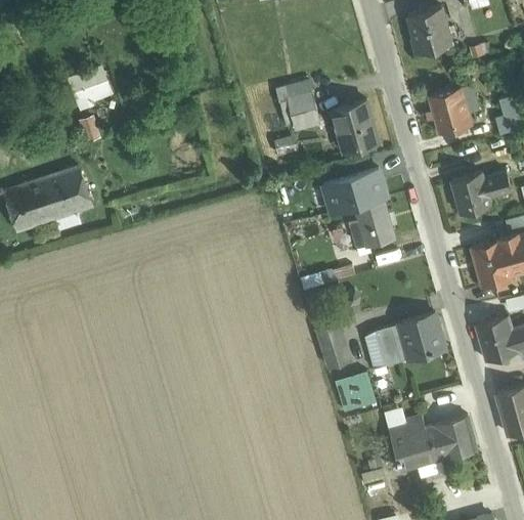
[(441,8),(407,17),(413,40),(411,40),(417,56),(452,46),(441,8)]
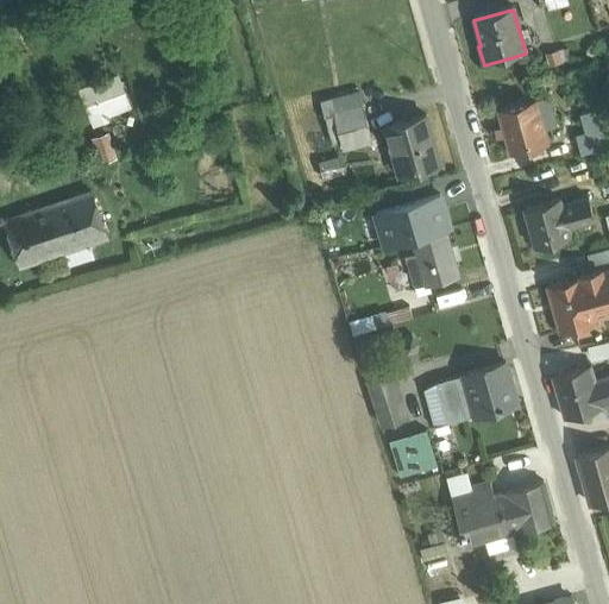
[(125,80),(81,87),(88,124),(132,117),(125,80)]
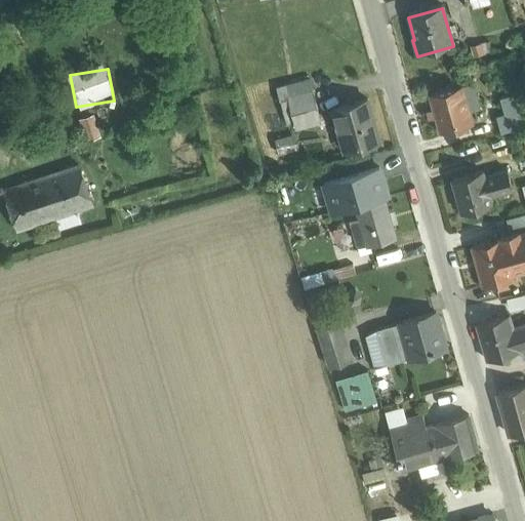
[(311,78),(275,89),(289,133),(324,122),(311,78)]
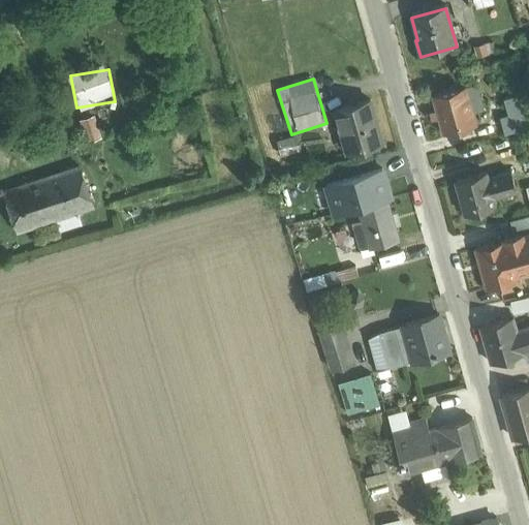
[(466,89),(432,98),(443,137),(477,128),(473,115),(484,112),(476,87),(466,90),(466,89)]
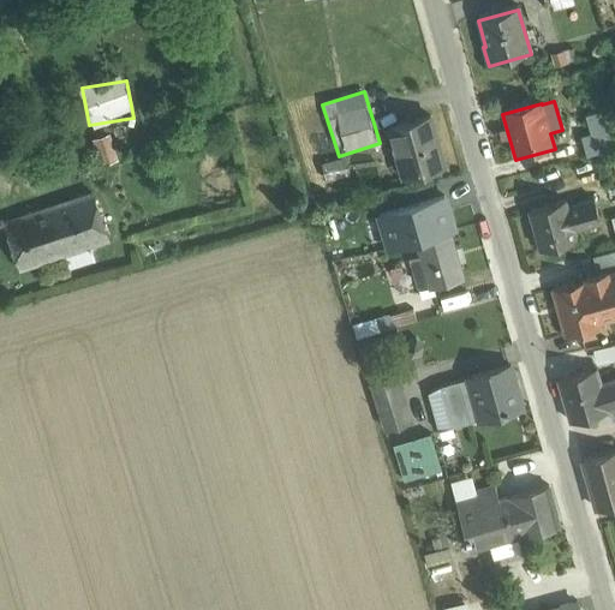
[(614,130),(610,112),(586,119),(591,137),(581,139),(587,160),(614,151),(614,130)]
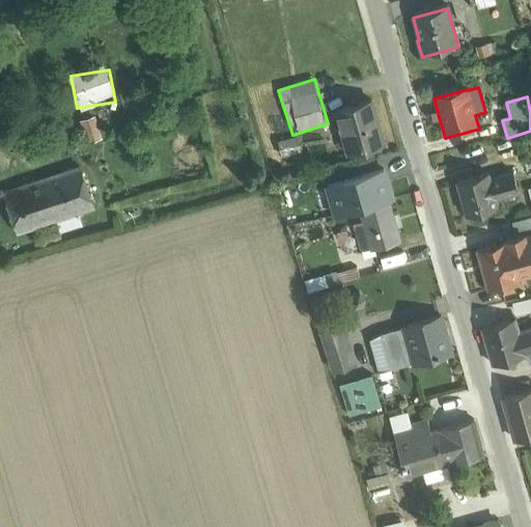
[(371,104),(336,113),(348,156),(384,145),(371,104)]
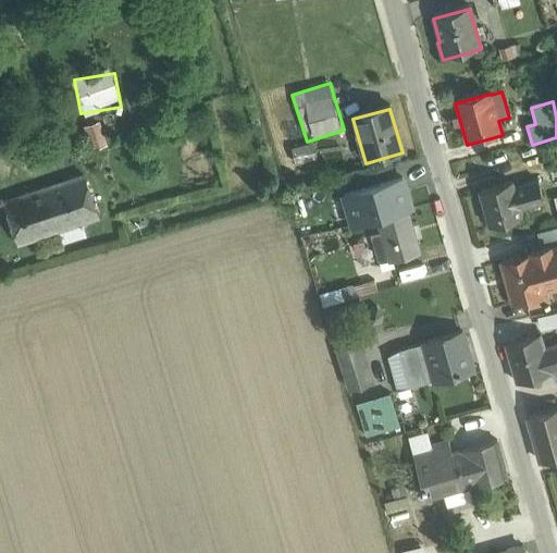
[(91,151),(107,148),(99,123),(85,127),(91,151)]
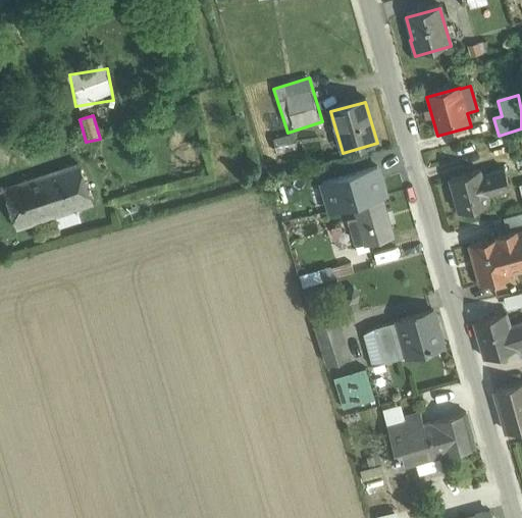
[(277,156),(299,150),(294,135),(273,141),(277,156)]
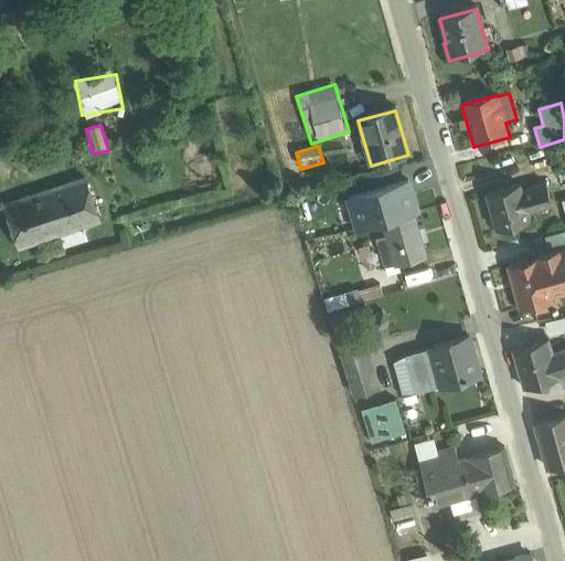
[(373,182),(376,192),(414,178),(411,169),(373,182)]
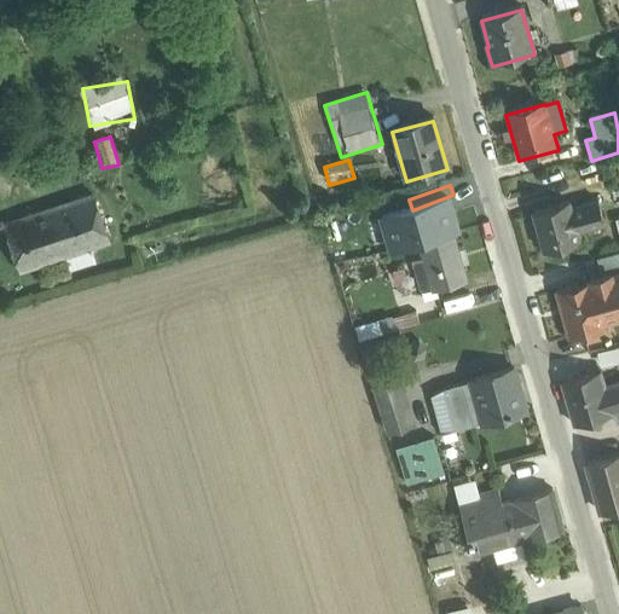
[(93,200),(6,230),(21,273),(108,244),(93,200)]
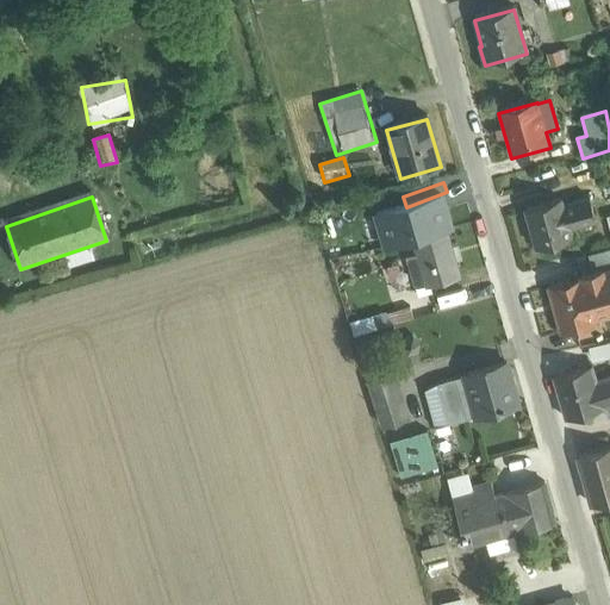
[(386,250),(414,242),(412,242),(446,232),(450,231),(441,198),(377,217),(386,250)]
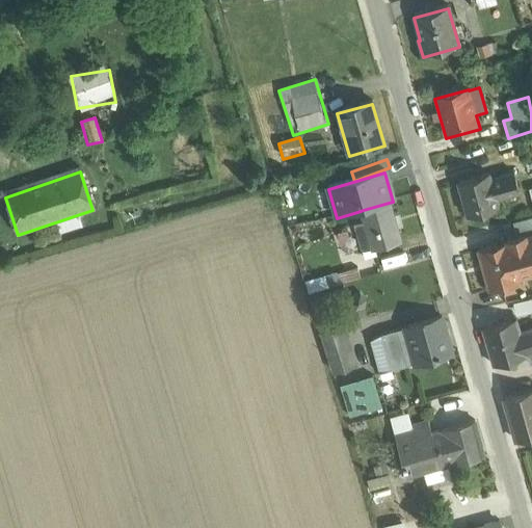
[(488,176),(458,184),(469,219),(498,211),(496,203),(520,195),(514,176),(490,182),(488,176)]
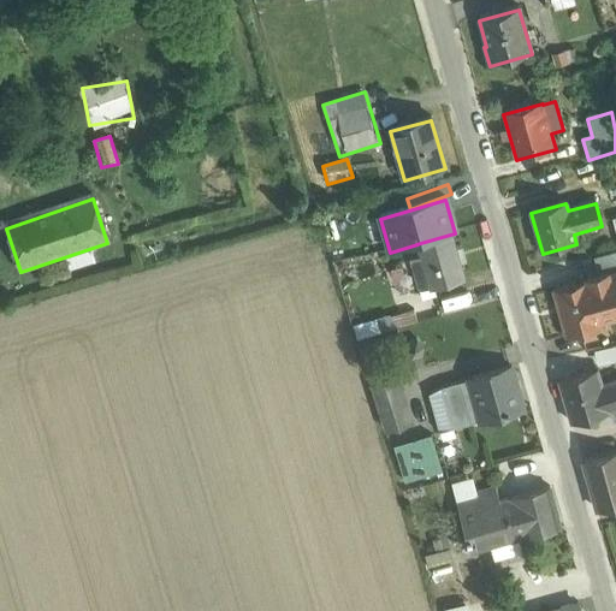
[(450,235),(416,244),(418,244),(422,262),(413,265),(421,294),(463,282),(450,235)]
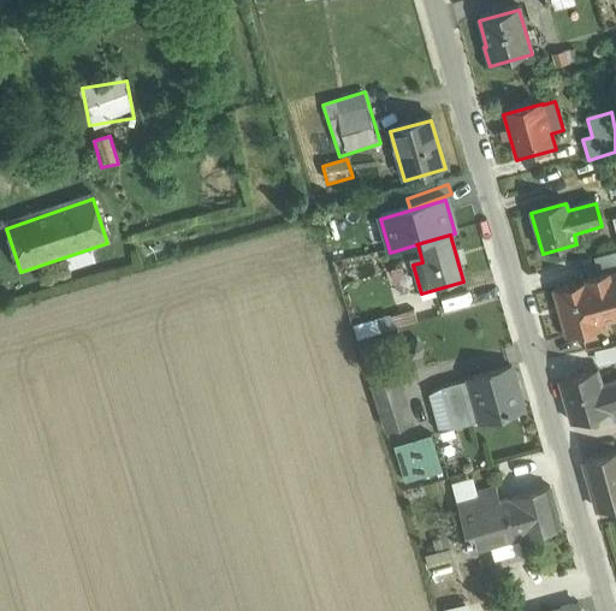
[(608,276),(587,282),(588,284),(554,292),(567,340),(603,330),(602,325),(615,321),(615,320),(615,276),(609,278),(608,276)]
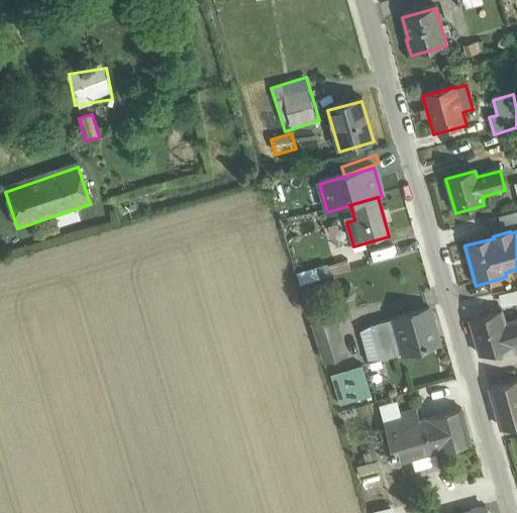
[(347,263),(327,269),(330,279),(350,273),(347,263)]
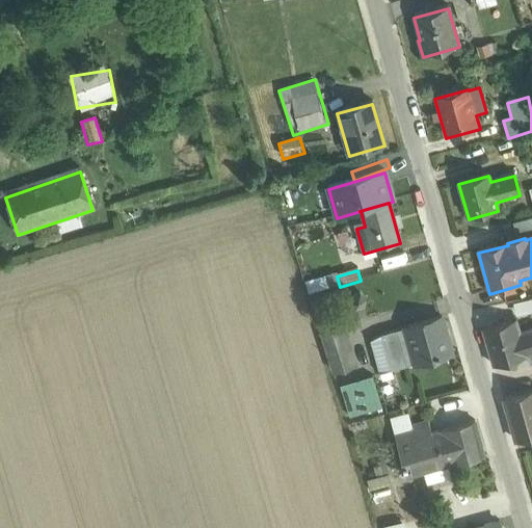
[(531,299),(521,300),(521,315),(531,314),(531,299)]
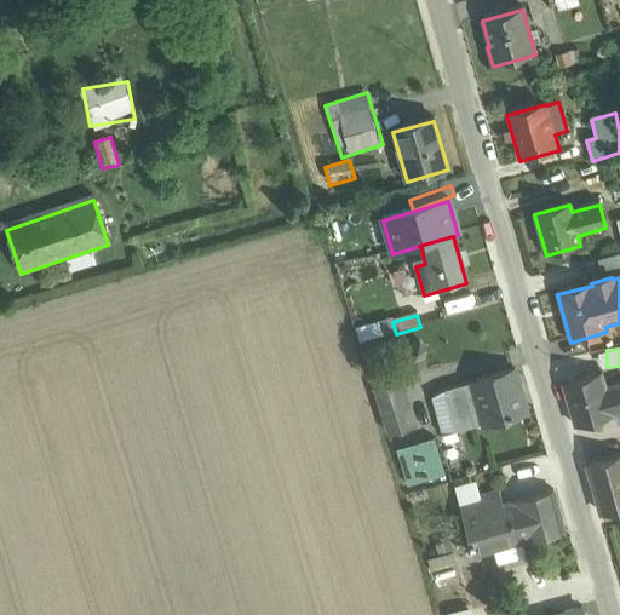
[(515,373),(446,392),(431,400),(443,438),(527,414),(515,373)]
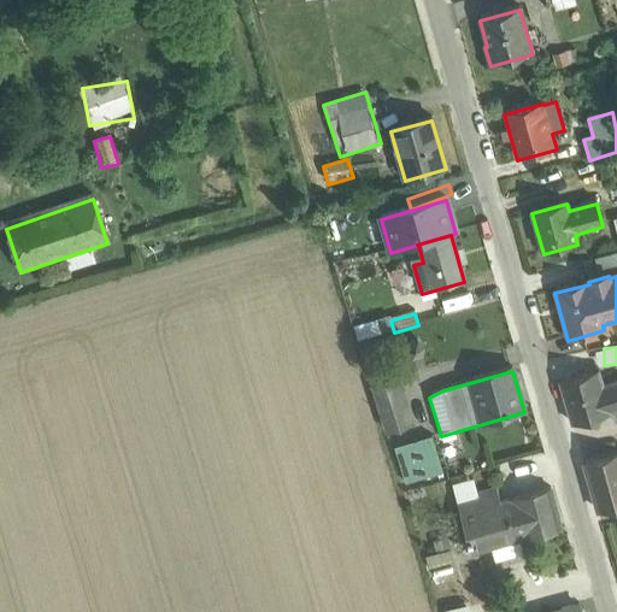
[(599,374),(560,384),(573,428),(611,417),(611,415),(616,412),(616,383),(603,388),(599,374)]
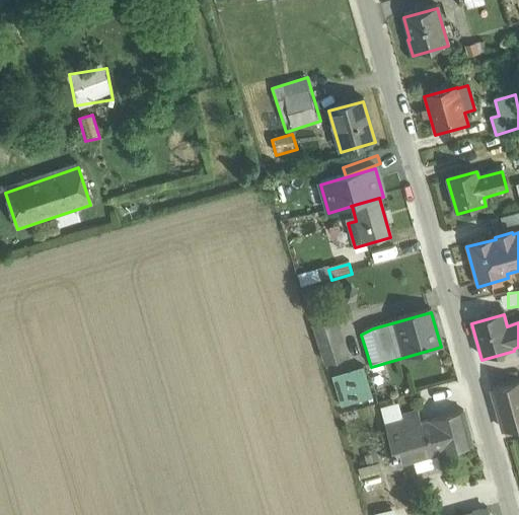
[(336,320),(314,326),(326,365),(348,359),(336,320)]
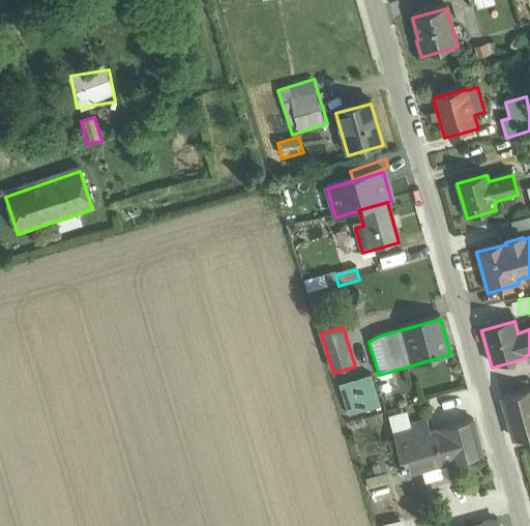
[(373,376),(336,384),(344,417),(380,409),(373,376)]
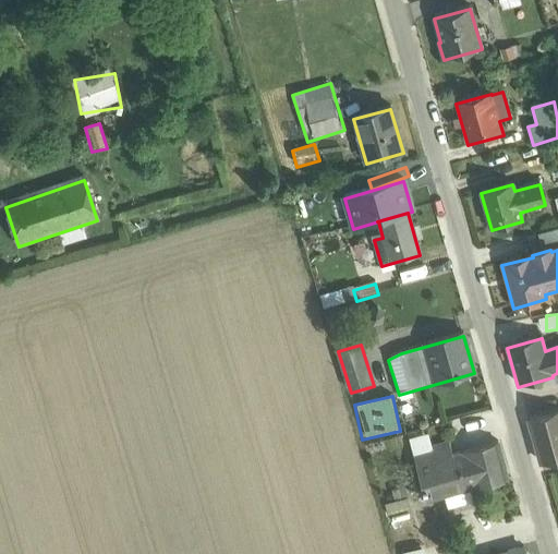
[(557,413),(528,423),(540,465),(557,459),(557,413)]
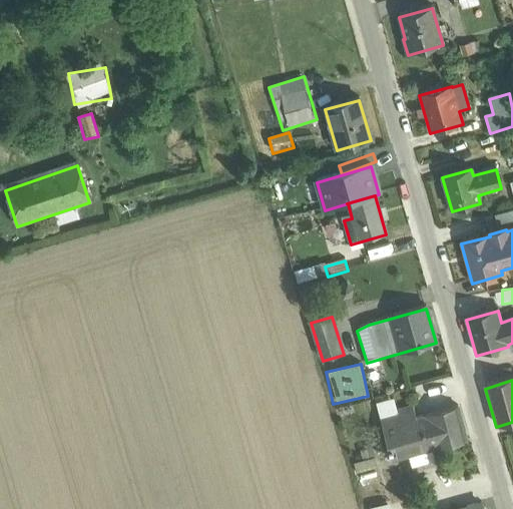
[(458,408),(416,420),(413,409),(396,414),(398,419),(381,423),(392,463),(467,442),(458,408)]
